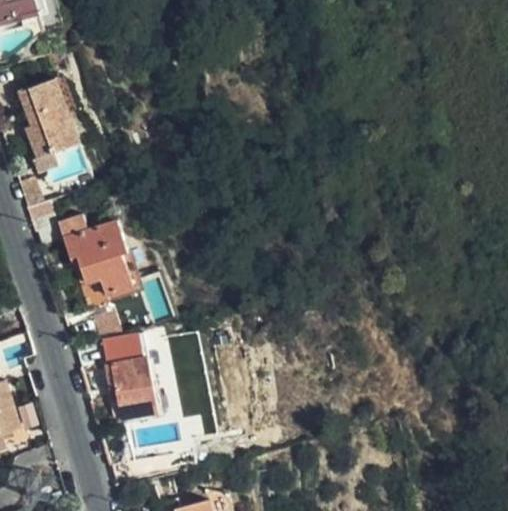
[(38,15),(34,0),(0,0),(0,26),(38,15)]
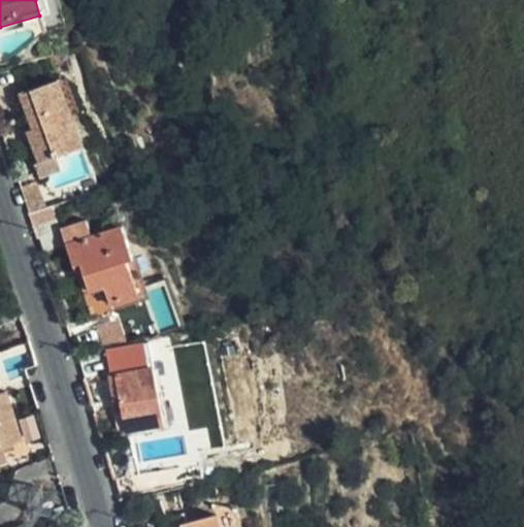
[(82,146),(54,79),(18,94),(34,138),(28,141),(37,165),(82,146)]
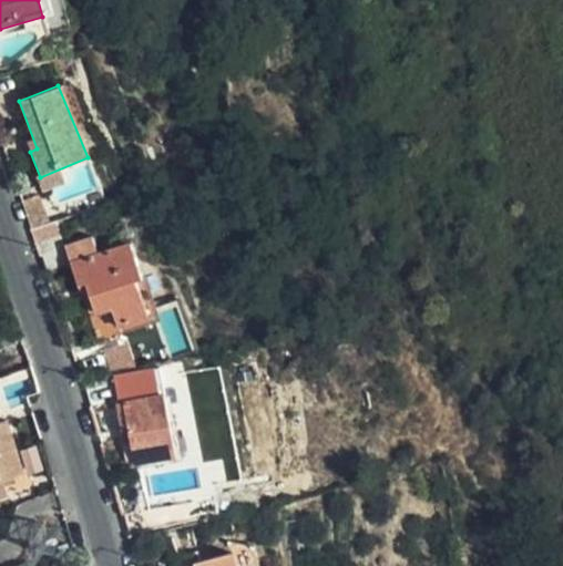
[(140,277),(129,243),(94,254),(88,237),(63,246),(77,285),(84,281),(94,311),(110,307),(116,326),(145,316),(133,280),(140,277)]
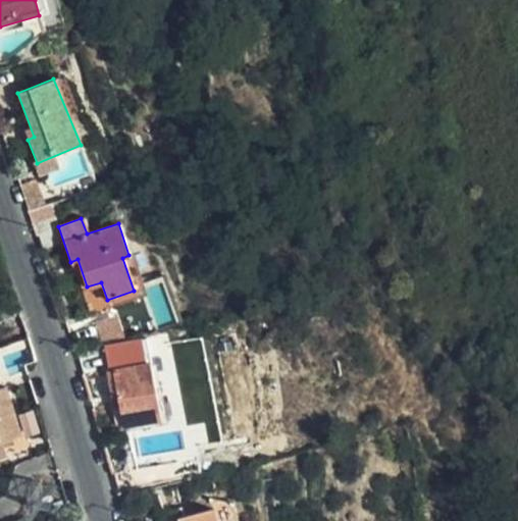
[(98,321),(105,337),(122,331),(115,314),(98,321)]
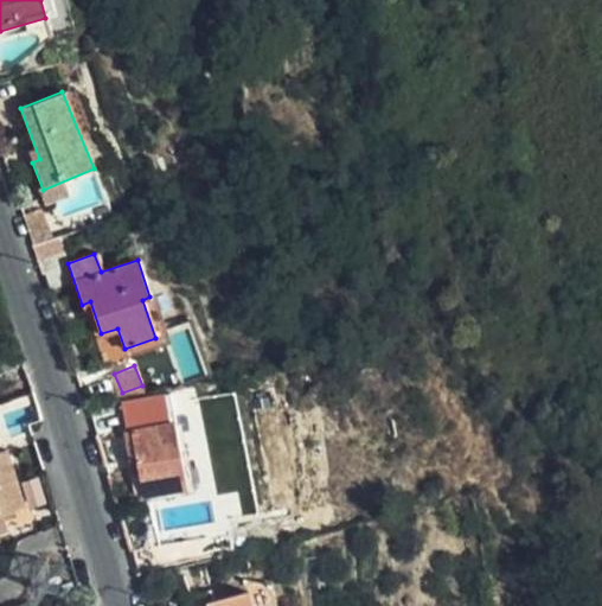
[(185,486),(173,420),(160,421),(158,407),(145,409),(127,413),(142,495),(185,486)]
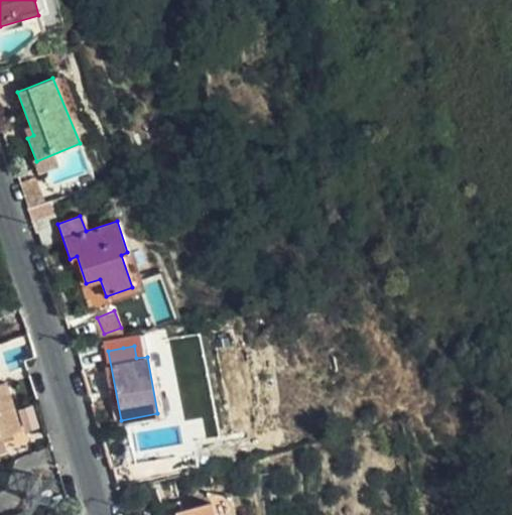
[(0,435),(13,432),(0,385),(0,435)]
